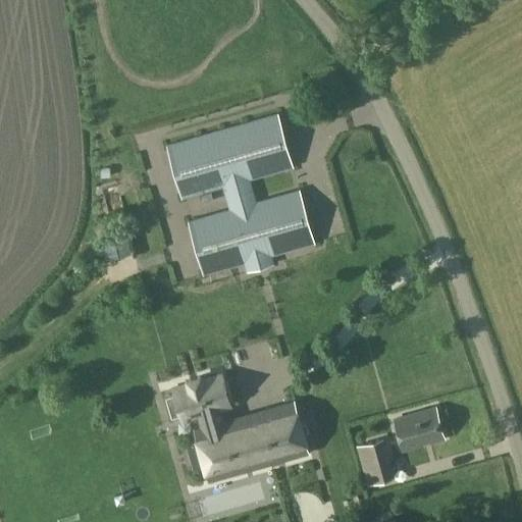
[(292,163),(277,113),(169,145),(184,195),(222,184),(229,209),(189,221),(204,273),(244,261),(247,270),(271,263),(268,253),(312,241),(298,191),(256,203),(248,176),(292,163)]
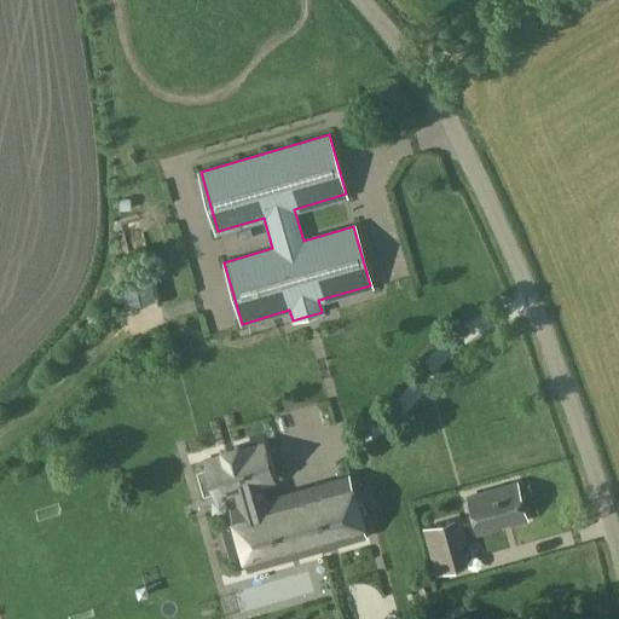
[(133,275),(121,278),(126,294),(138,290),(133,275)]
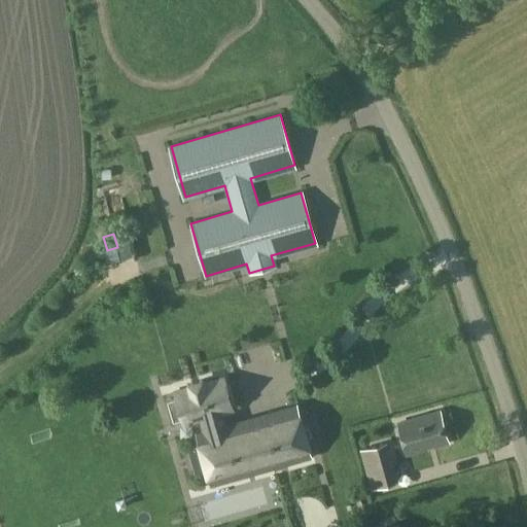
[(289,364),(292,353),(257,344),(255,355),(289,364)]
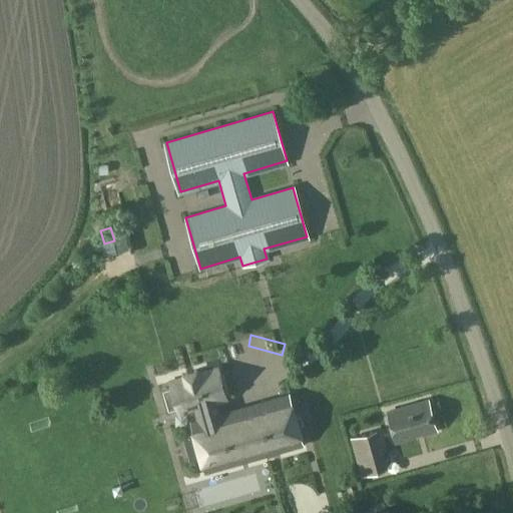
[(305,447),(290,395),(218,416),(213,399),(223,396),(216,370),(195,376),(194,372),(186,374),(188,379),(171,383),(179,409),(193,405),(198,422),(191,424),(206,476),(305,447)]
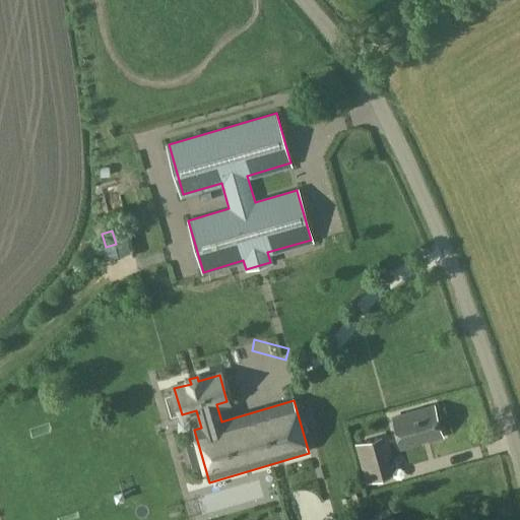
[(435,404),(391,416),(400,450),(444,438),(435,404)]
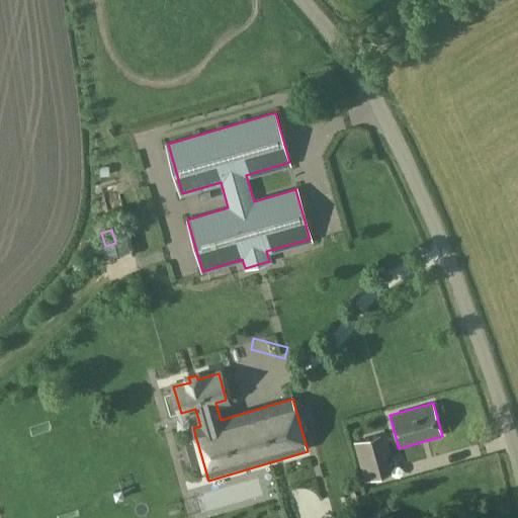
[(380,433),(355,440),(365,478),(392,470),(380,433)]
